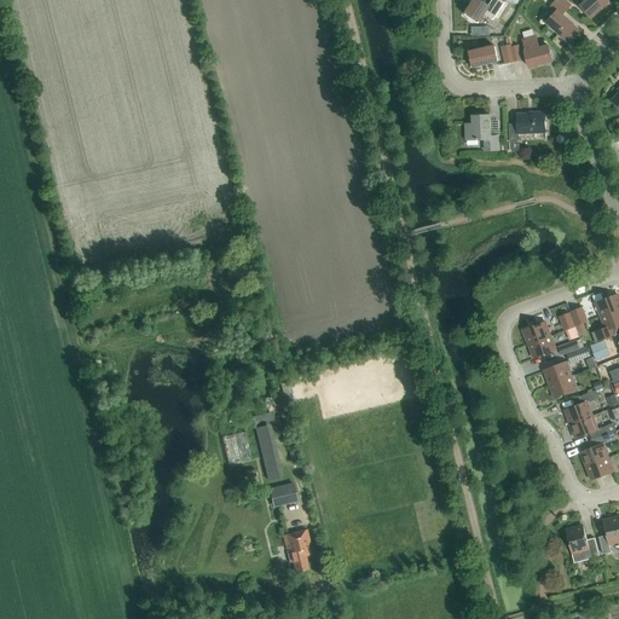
[(474,0),(466,16),(478,24),(484,15),(493,21),(505,3),(502,0),(501,0),(474,0)]
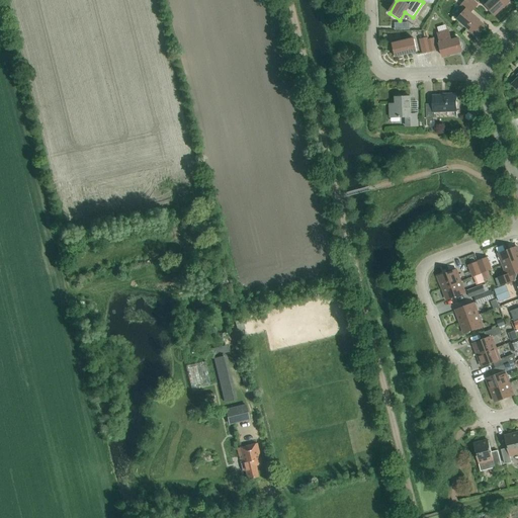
[(465,0),(464,1),(473,9),(478,4),(472,0),(465,0)]
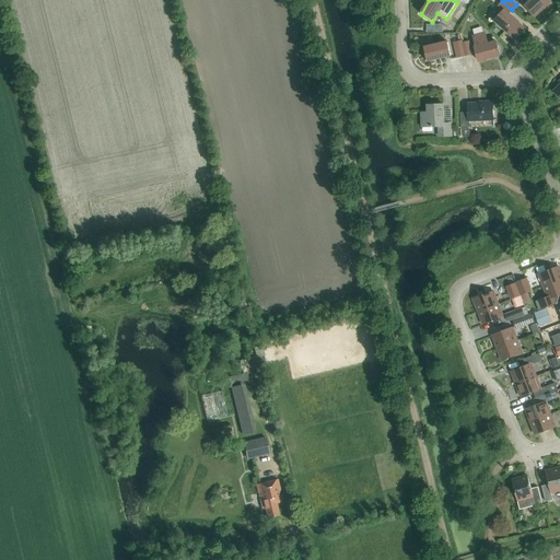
[(526,0),(529,2),(525,7),(535,16),(551,2),(549,0),(526,0)]
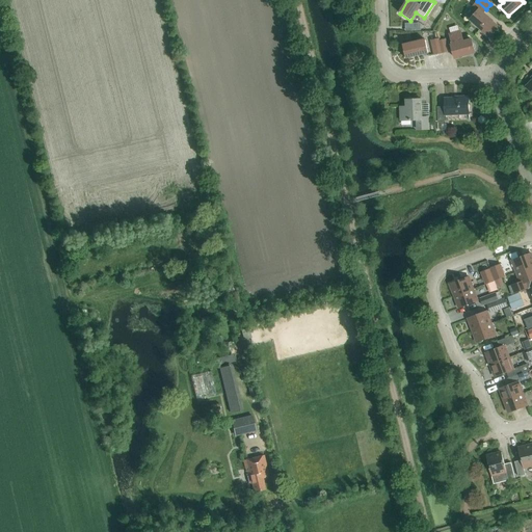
[(478,11),(470,20),(489,36),(498,27),(483,14),(486,9),(477,1),(473,6),(478,11)]
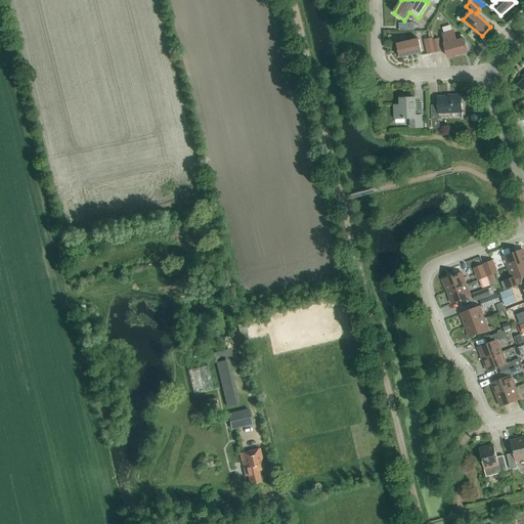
[(442,34),(445,44),(444,45),(448,57),(450,56),(451,57),(452,57),(453,57),(454,57),(455,56),(456,55),(468,52),(464,39),(457,41),(454,30),(442,34)]
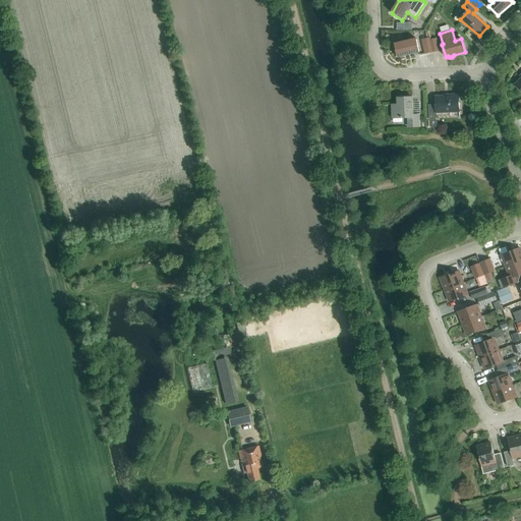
[(425,54),(432,52),(429,38),(421,40),(425,54)]
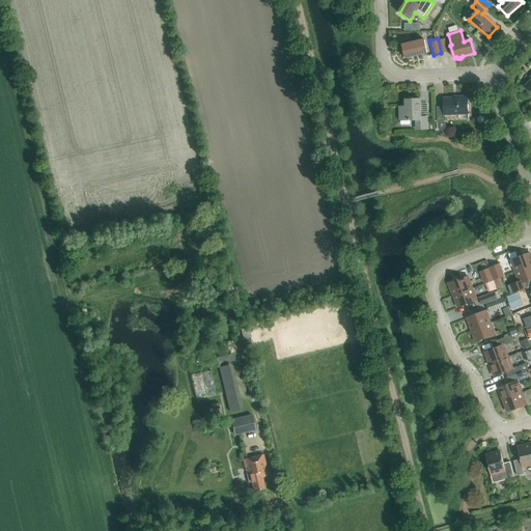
[(438,38),(441,53),(448,52),(445,38),(439,40),(439,38),(438,38)]
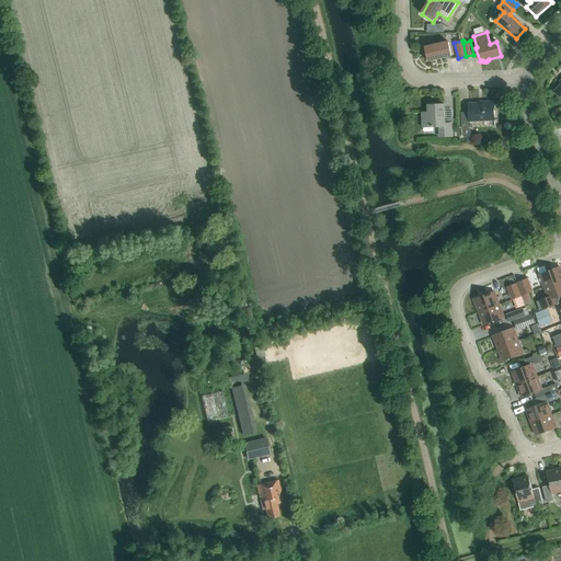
[(448,43),(424,48),(427,61),(451,56),(448,43)]
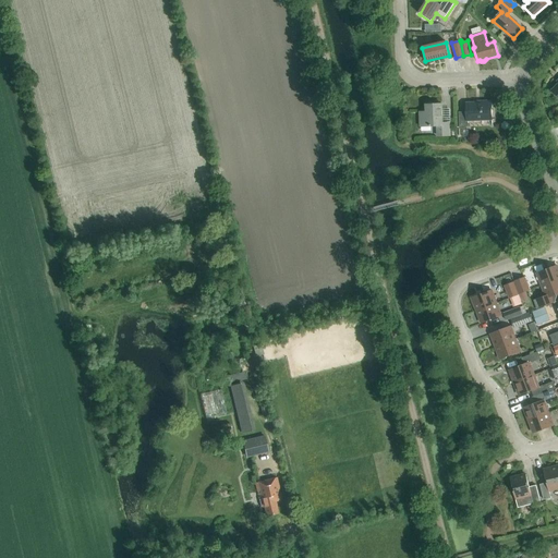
[(468,121),(492,120),(492,102),(466,104),(466,112),(459,112),(459,128),(468,128),(468,121)]
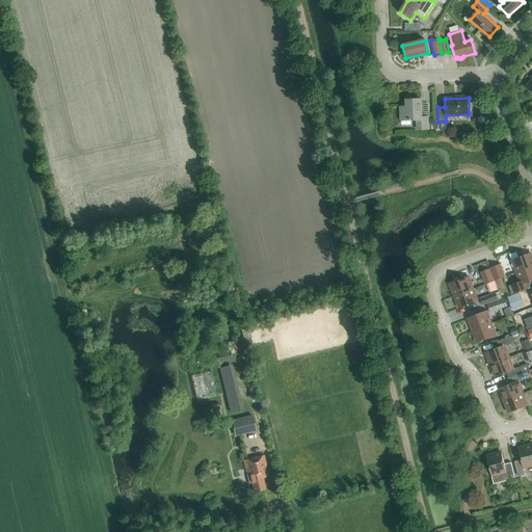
[(418,130),(429,130),(428,117),(422,117),(421,99),(406,100),(406,107),(400,107),(401,121),(417,121),(418,130)]
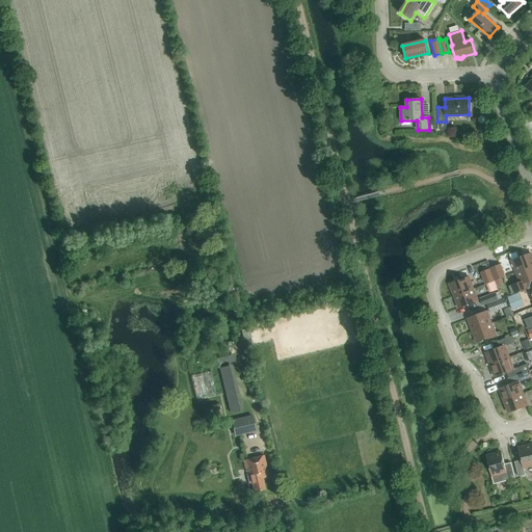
[(531,266),(531,256),(531,254),(519,258),(516,253),(509,255),(512,261),(511,261),(516,272),(531,266)]
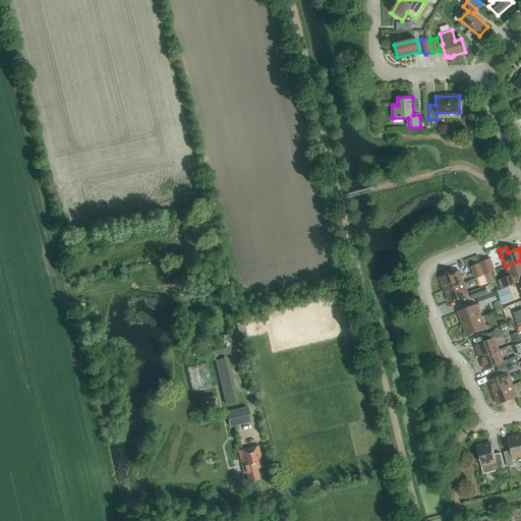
[(484,275),(490,273),(495,271),(490,258),(479,263),(484,275)]
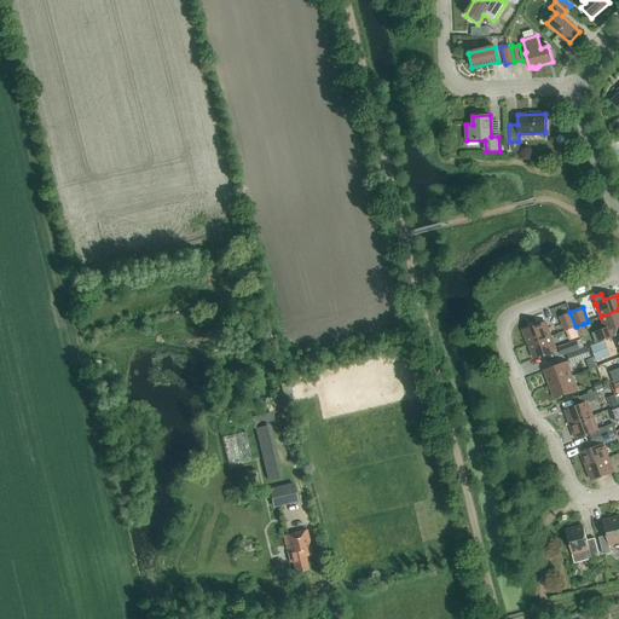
[(618,325),(618,310),(601,317),(606,330),(594,335),(596,343),(615,336),(612,329),(618,325)]
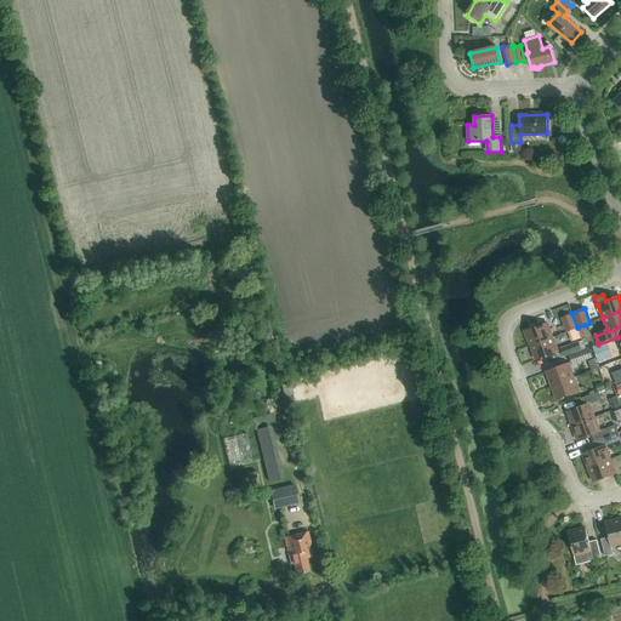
[(576,328),(571,314),(562,318),(567,331),(576,328)]
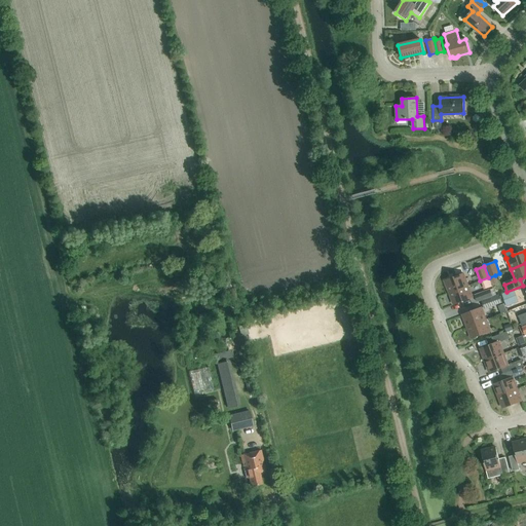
[(449,293),(468,286),(463,274),(445,282),(449,293)]
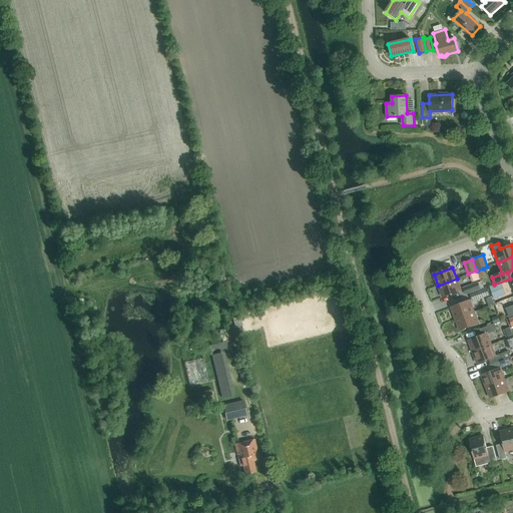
[(461,291),(457,279),(438,286),(442,298),(461,291)]
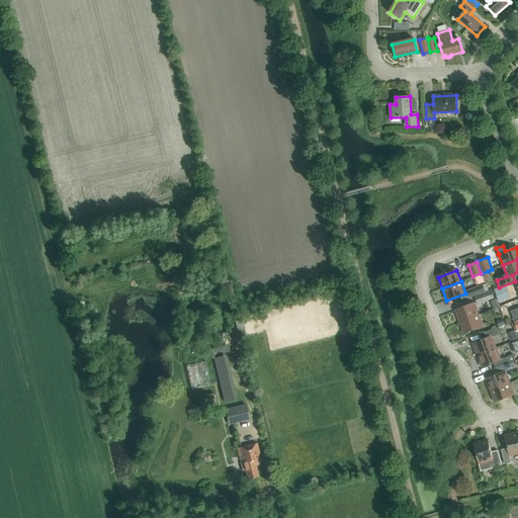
[(469,297),(485,292),(483,284),(467,290),(469,297)]
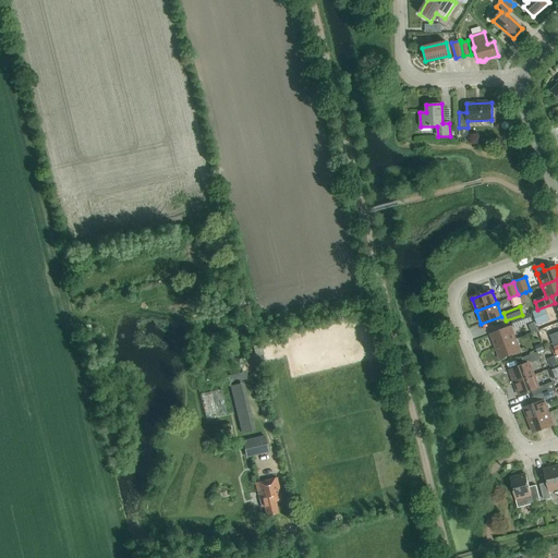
[(537,325),(546,322),(541,308),(533,312),(537,325)]
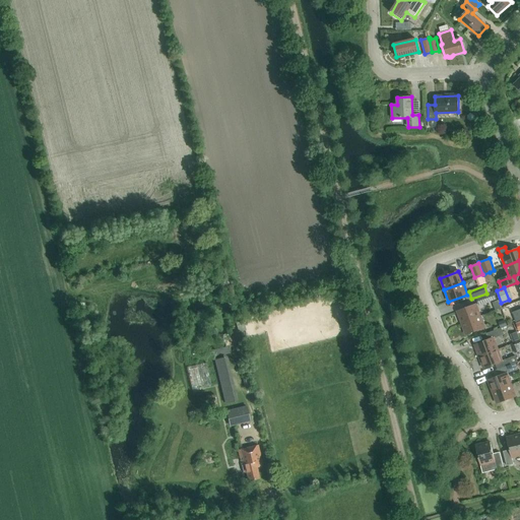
[(475,298),(478,306),(496,300),(494,291),(475,298)]
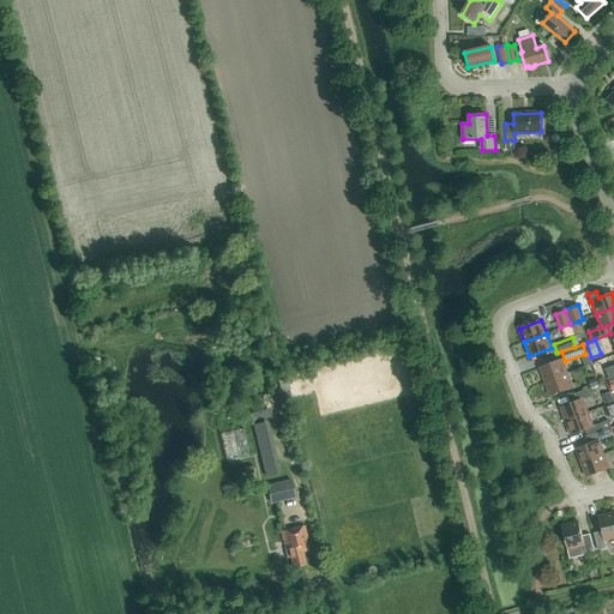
[(545,381),(567,373),(561,360),(540,368),(545,381)]
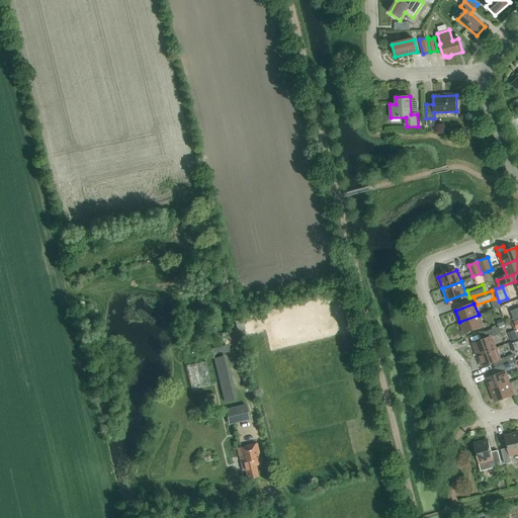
[(483,327),(479,315),(459,322),(464,334),(483,327)]
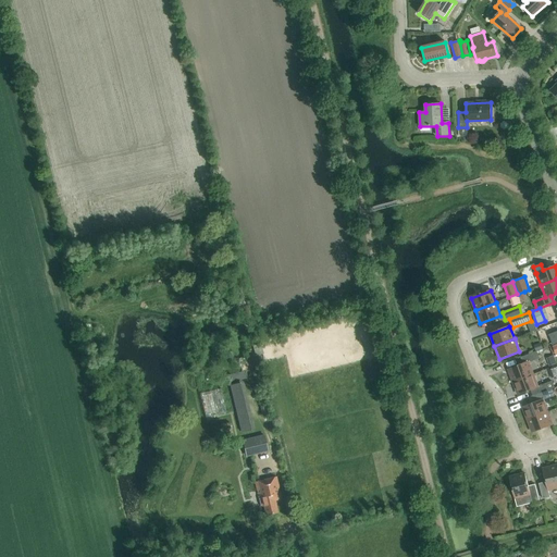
[(514,382),(533,374),(529,362),(540,358),(537,351),(521,358),(523,363),(508,370),(514,382)]
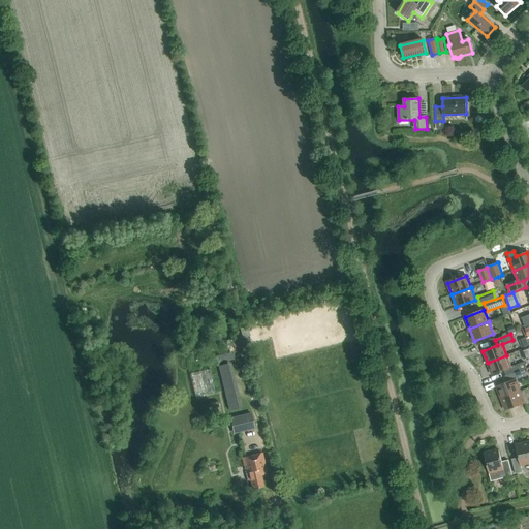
[(232,361),(230,351),(217,354),(219,364),(232,361)]
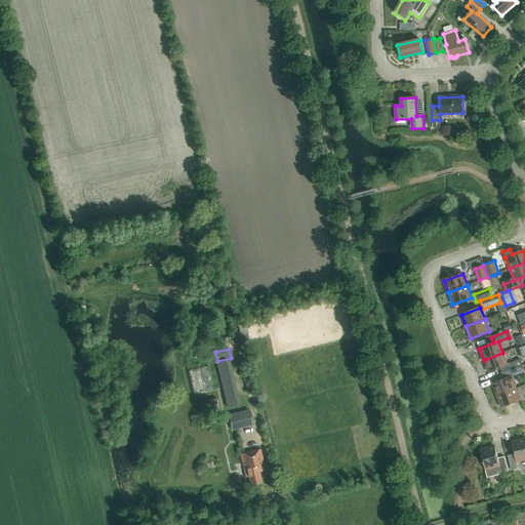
[(507,365),(502,353),(484,360),(488,372),(507,365)]
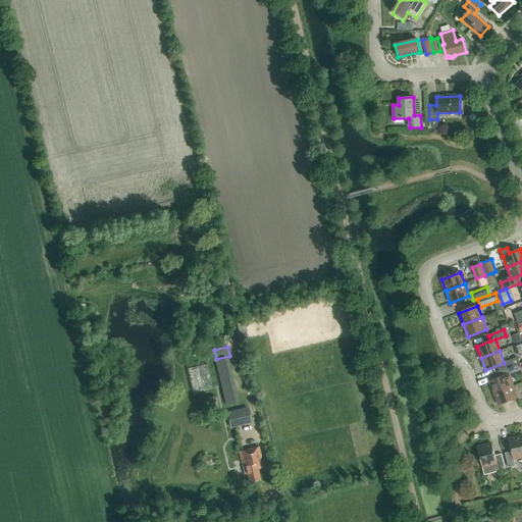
[(229,357),(216,360),(226,404),(240,401),(229,357)]
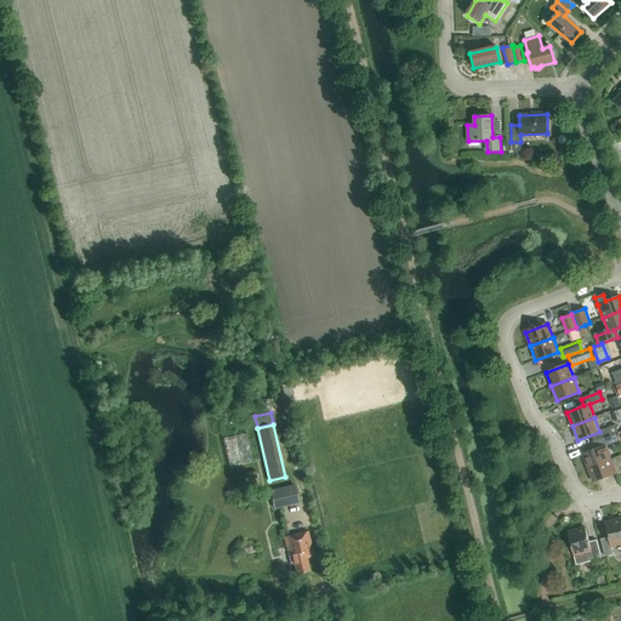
[(604,438),(615,434),(619,432),(615,426),(602,431),(604,438)]
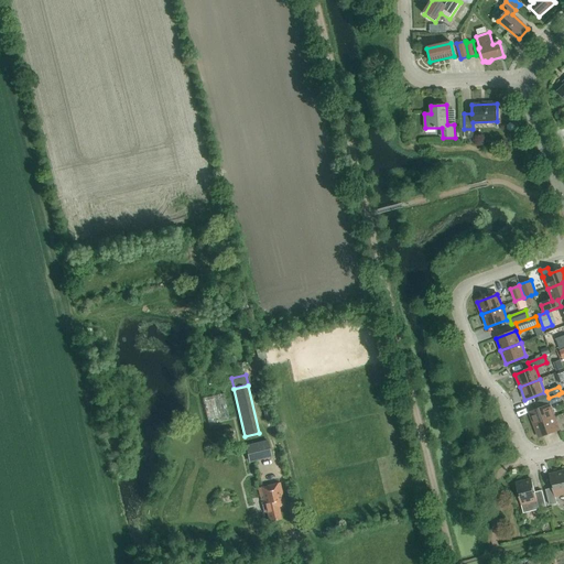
[(534,425),(554,418),(550,405),(561,401),(559,394),(549,398),(542,400),(544,407),(529,412),(534,425)]
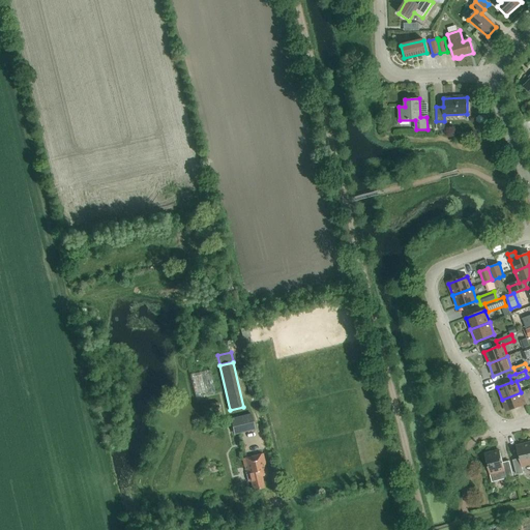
[(526,404),(521,392),(502,400),(506,411),(526,404)]
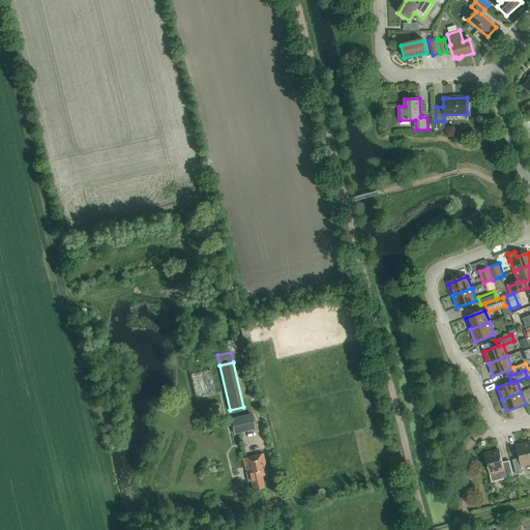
[(255,430),(251,413),(230,418),(234,434),(255,430)]
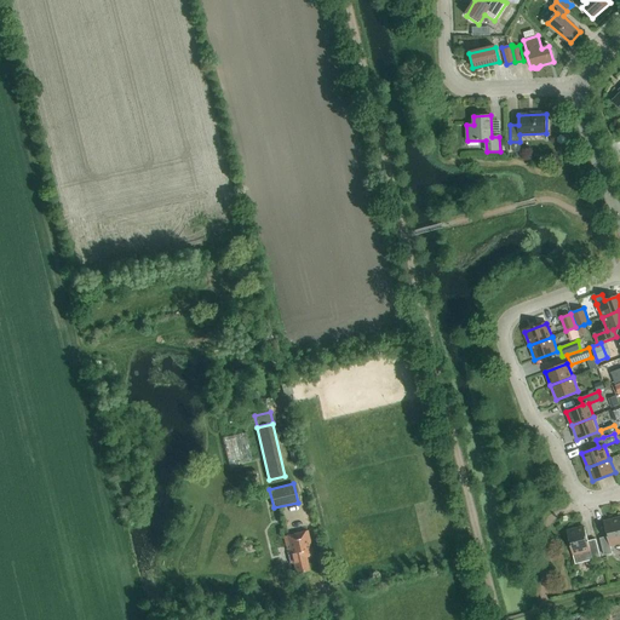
[(610,545),(619,541),(619,524),(619,518),(604,522),(608,537),(600,538),(604,556),(612,554),(610,545)]
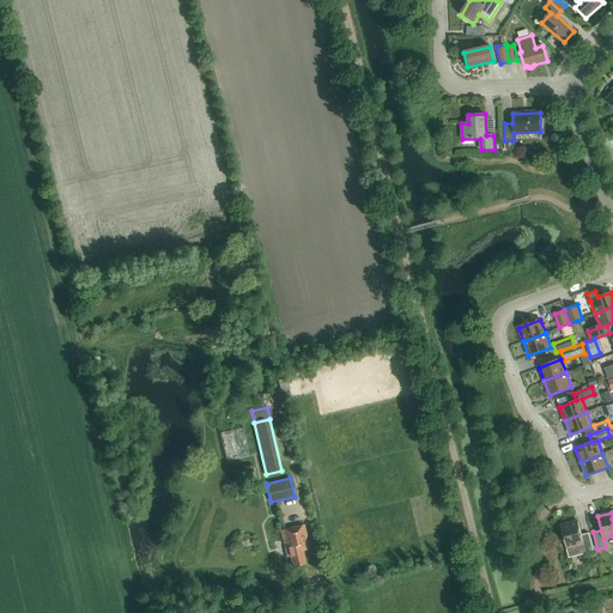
[(560,526),(566,548),(569,558),(586,553),(586,552),(593,551),(589,533),(582,535),(578,521),(560,526)]
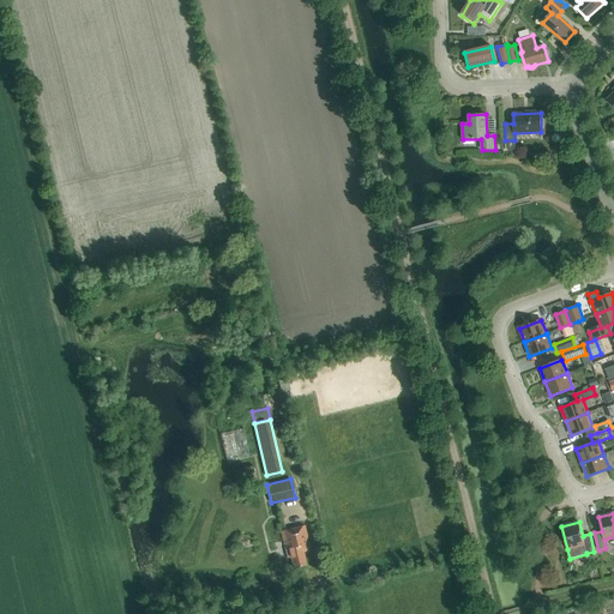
[(302,552),(309,551),(304,527),(282,531),(288,555),(292,555),(294,567),(305,565),(302,552)]
